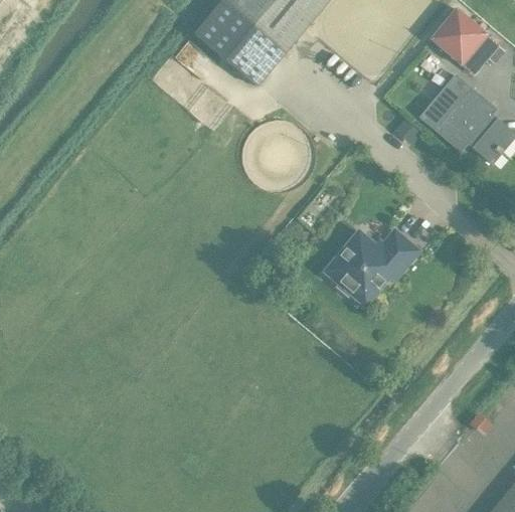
[(255,84),(282,53),(283,53),(327,0),(219,0),(220,1),(193,33),(255,84)]
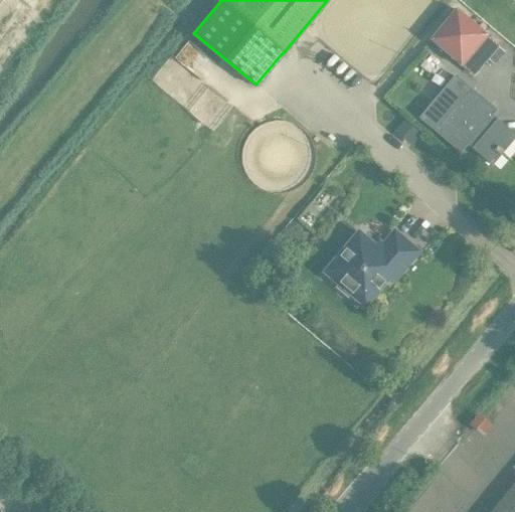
[(456,7),(430,37),(460,63),(475,46),(488,57),(499,44),(486,33),(456,7)]
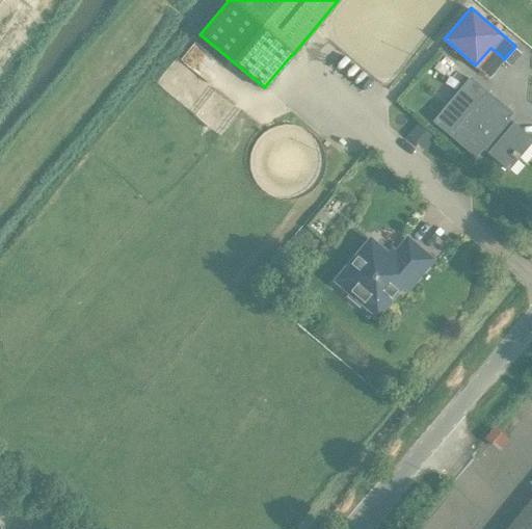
[(510,113),(484,91),(469,78),(433,122),(475,156),(484,144),(491,150),(488,153),(507,168),(519,155),(515,152),(528,137),(513,125),(510,128),(503,122),(510,113)]
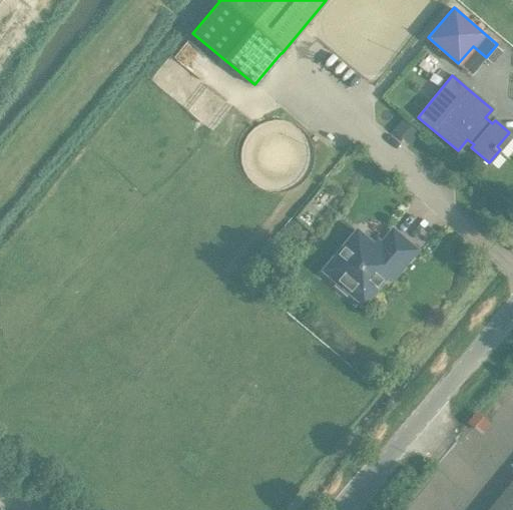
[(403,117),(395,126),(410,139),(418,130),(403,117)]
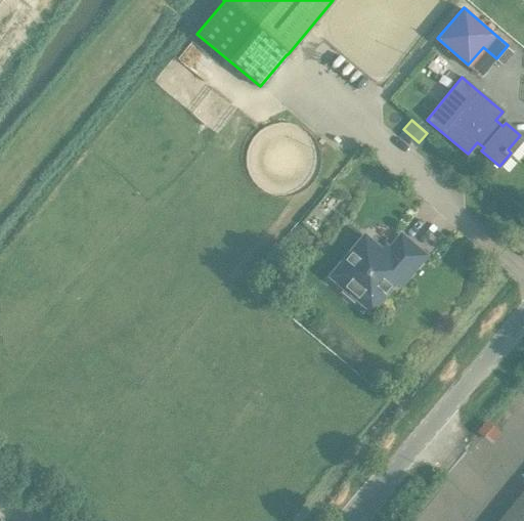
[(394,281),(399,286),(425,254),(400,233),(388,248),(384,244),(380,249),(363,235),(330,276),(344,289),(341,292),(353,301),(356,298),(370,310),(394,281)]
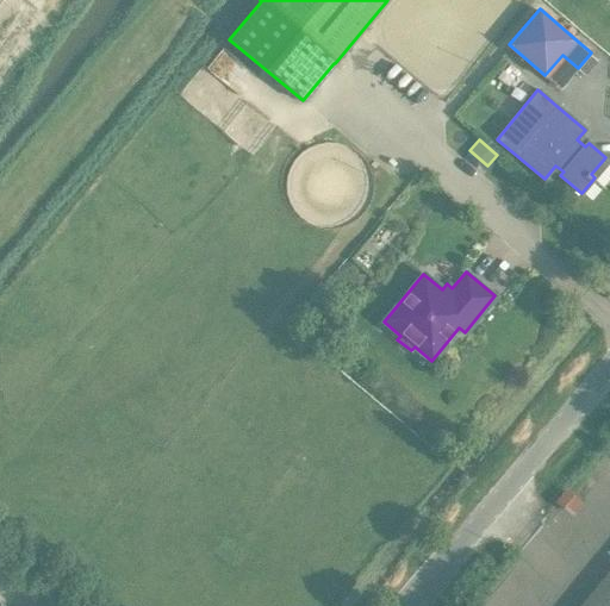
[(609,605),(609,568),(578,605),(609,605)]
